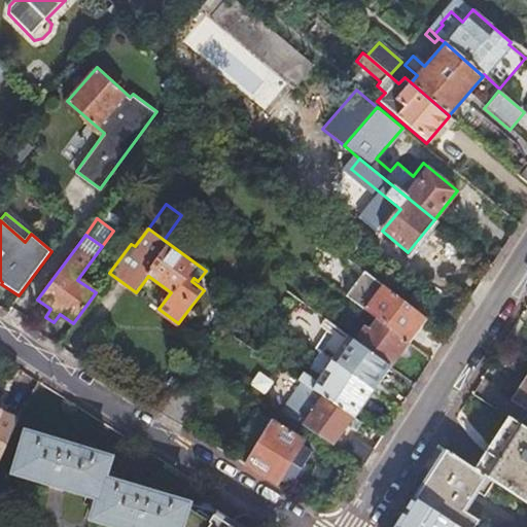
[(377,319),(407,342),(424,318),(364,271),(346,296),(377,319)]
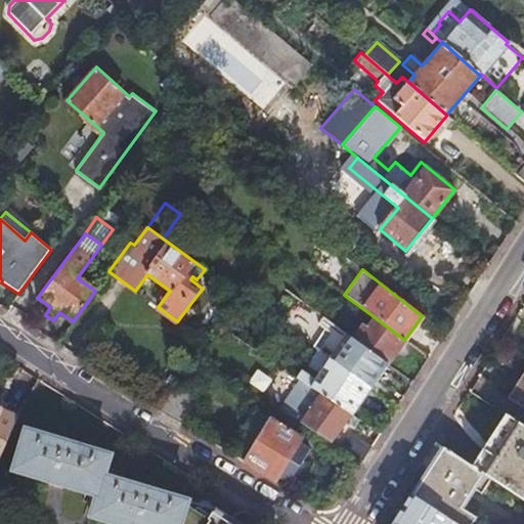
[(329,359),(330,358),(370,388),(388,364),(387,363),(353,340),(322,317),(317,323),(325,331),(316,351),(329,359)]
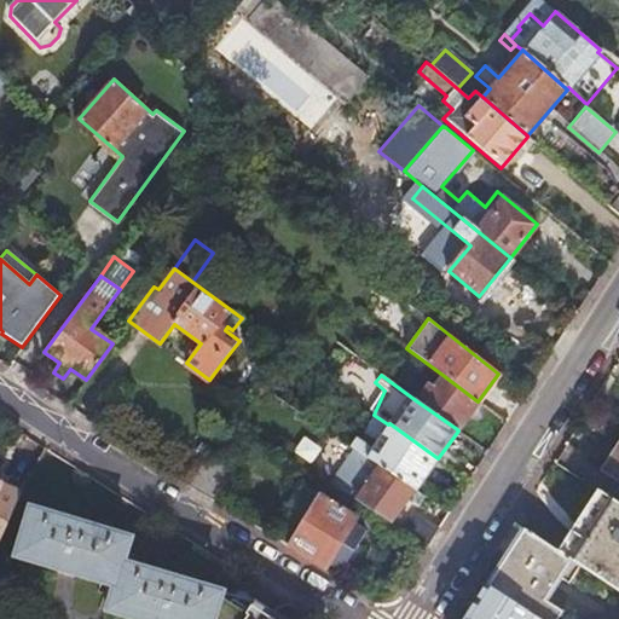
[(428,386),(417,401),(457,429),(478,401),(443,375),(433,389),(428,386)]
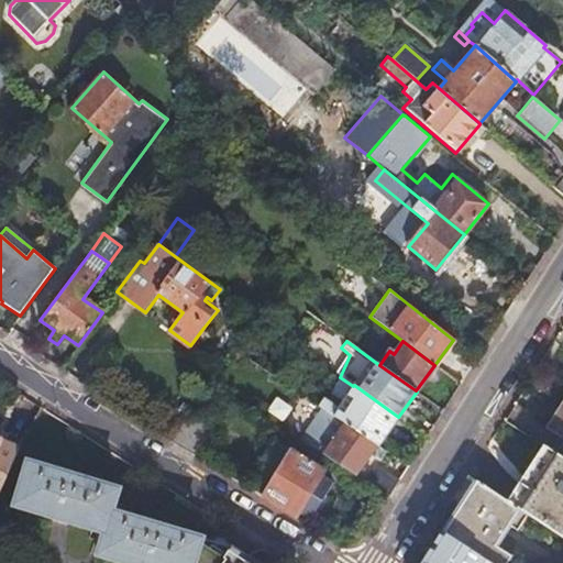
[(376,445),(377,446),(398,417),(354,385),(353,386),(339,409),(323,398),(319,406),(322,409),(376,445)]
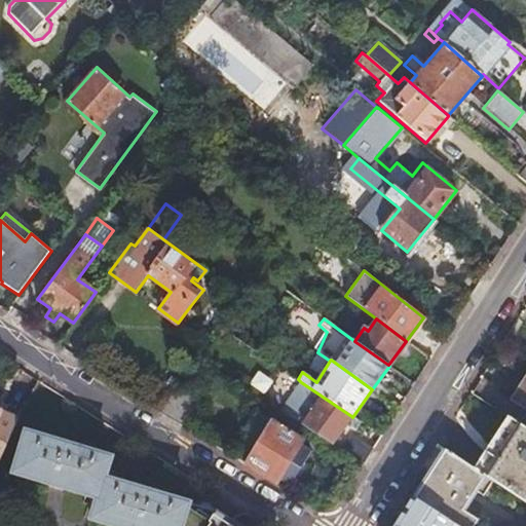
[(525,370),(508,400),(525,411),(525,370)]
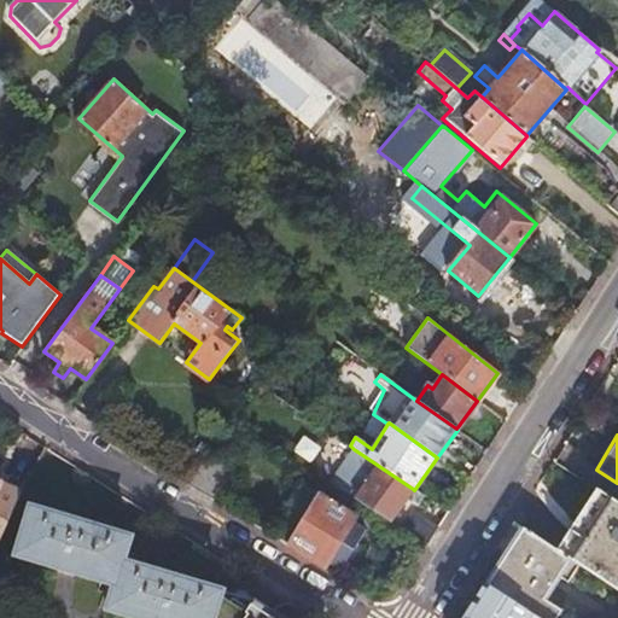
[(298,438),(291,455),(310,465),(319,447),(298,438)]
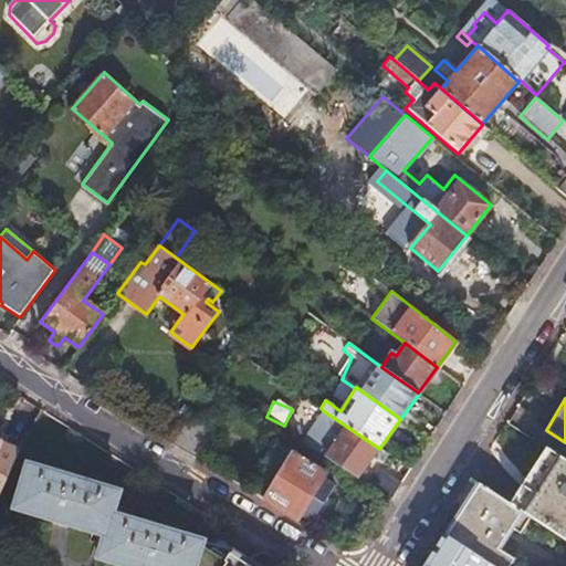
[(303,443),(357,479),(371,457),(378,448),(324,411),(303,443)]
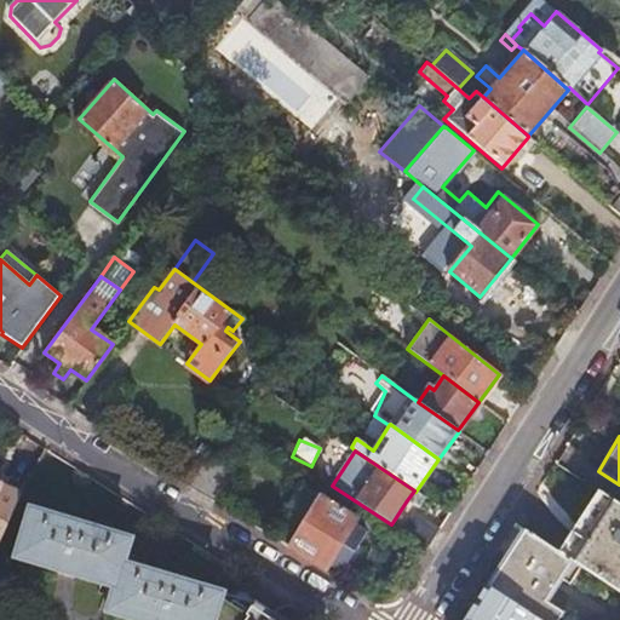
[(0,535),(21,492),(3,484),(0,483),(0,535)]
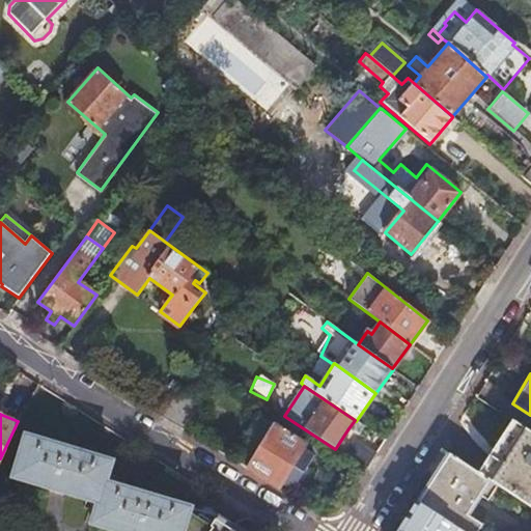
[(234,460),(279,488),(281,484),(291,492),(313,455),(303,449),(306,445),(263,417),(234,460)]
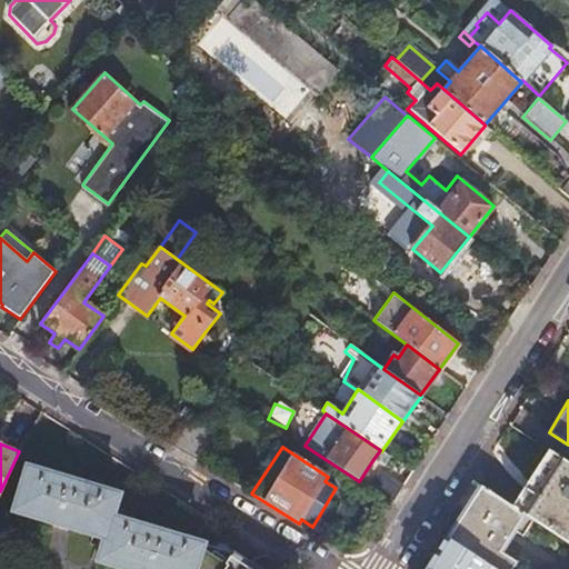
[(380,450),(373,459),(382,466),(388,456),(381,451),(380,450)]
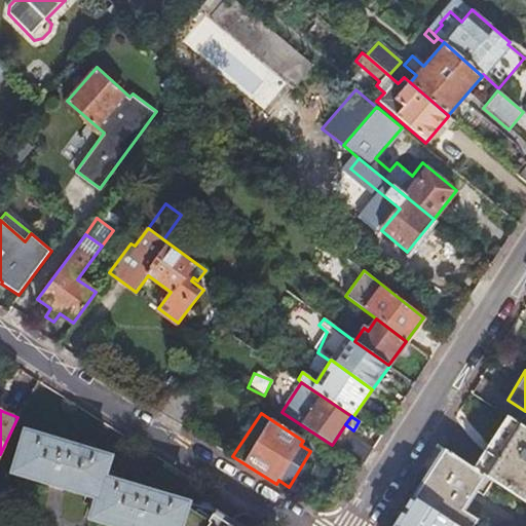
[(513,419),(506,416),(474,468),(479,472),(513,419)]
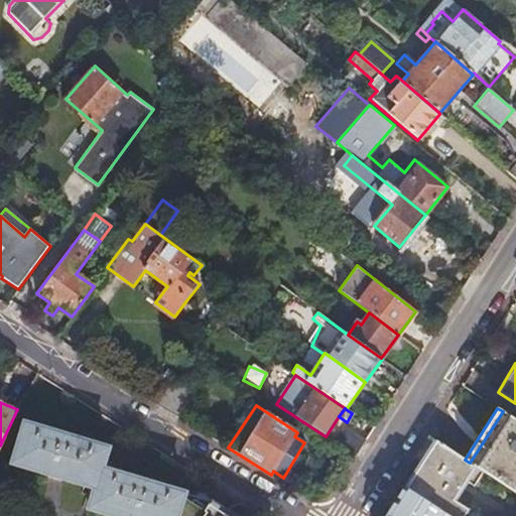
[(515,420),(503,412),(503,411),(470,463),(483,472),(515,493),(515,420)]
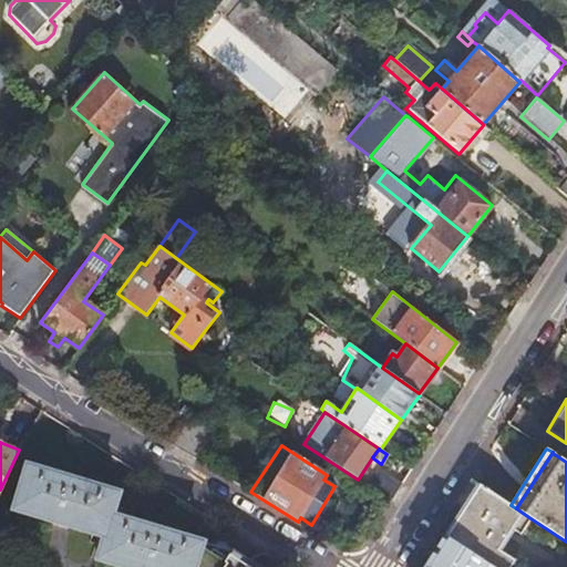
[(194,566),(202,547),(203,543),(113,515),(120,493),(27,464),(12,511),(103,538),(96,560),(119,566),(194,566)]
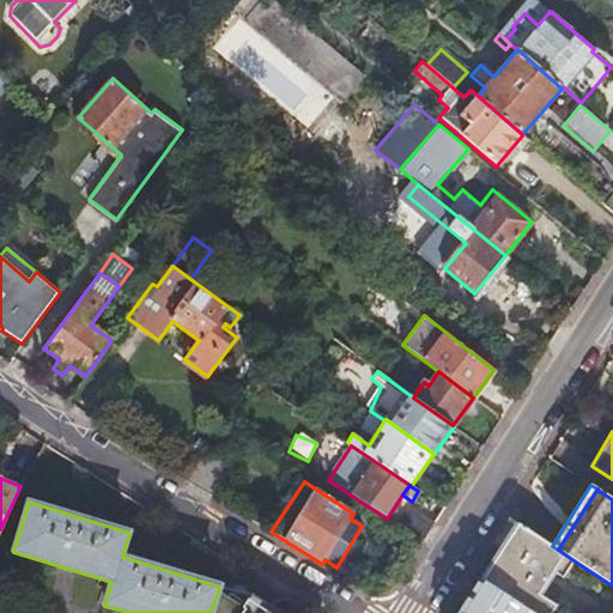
[(408,507),(396,525),(398,526),(422,541),(429,529),(434,523),(408,507)]
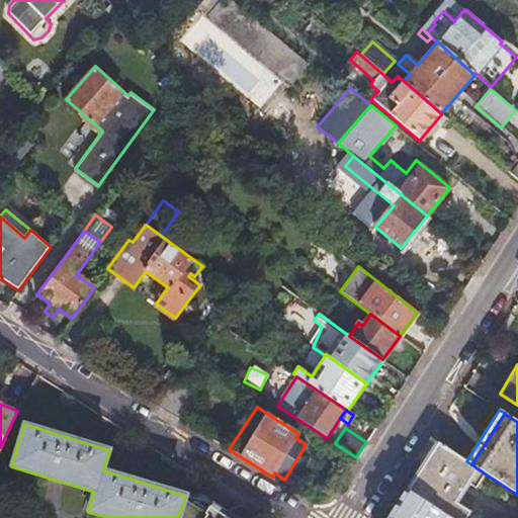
[(438,443),(408,491),(449,517),(467,517),(466,517),(470,511),(456,502),(468,484),(476,488),(485,473),(471,464),(466,461),(438,443)]
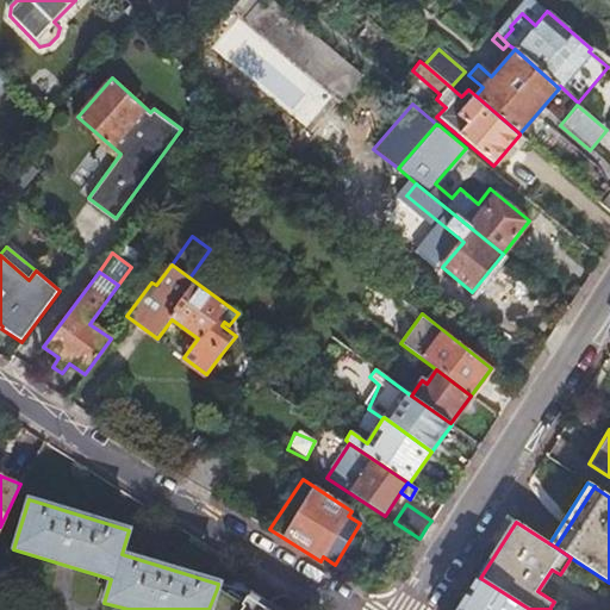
[(529,609),(480,578),(459,609),(529,609)]
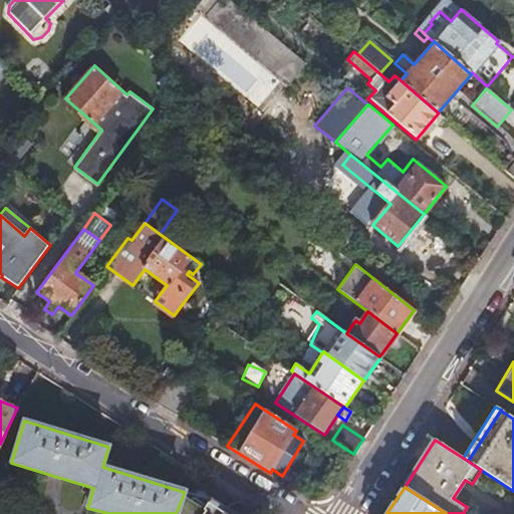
[(236,513),(226,507),(203,493),(201,497),(196,504),(183,496),(176,513),(236,513)]
